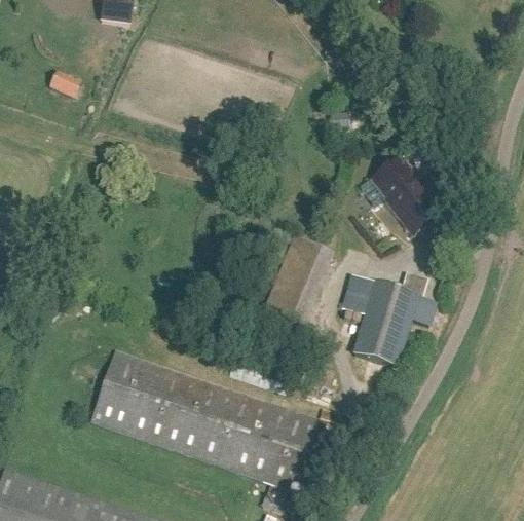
[(128,25),(134,0),(102,0),(99,21),(128,25)]
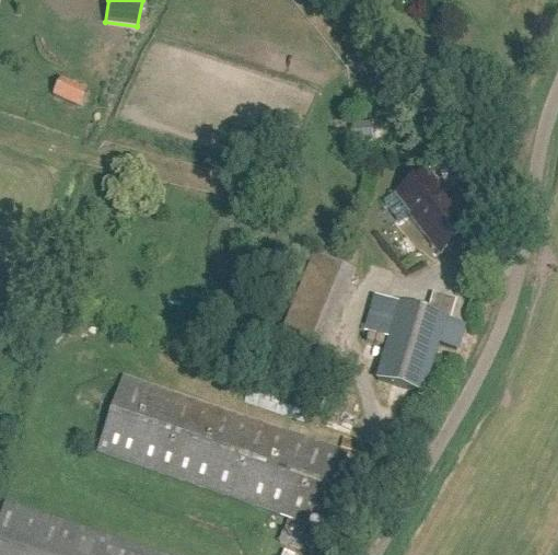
[(79,104),(85,88),(59,76),(51,92),(79,104)]
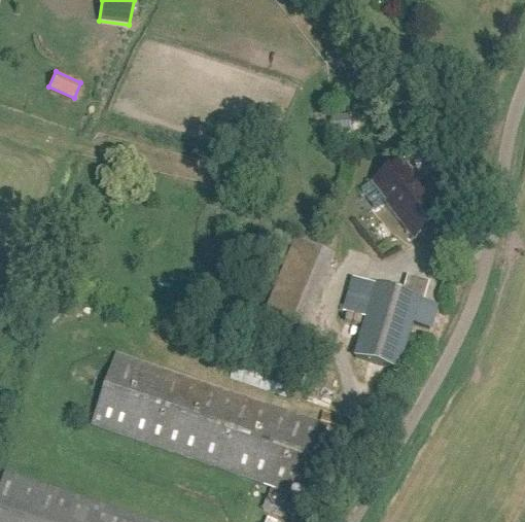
[(411,173),(399,158),(398,159),(372,179),(385,197),(383,198),(412,236),(445,212),(414,170),(411,173)]
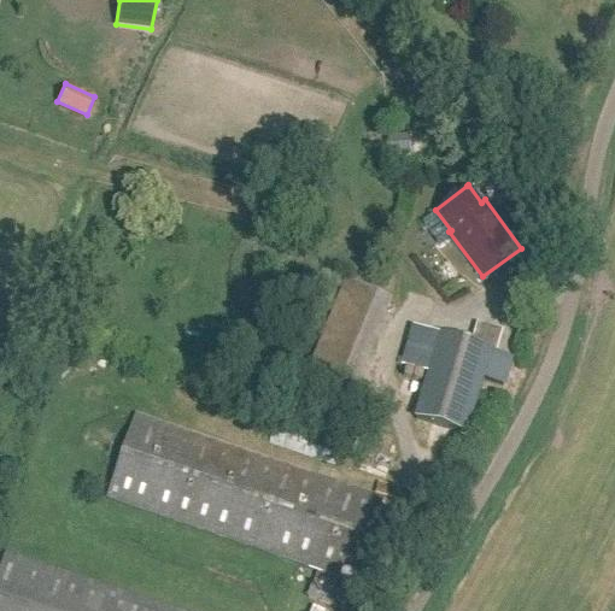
[(350,275),(316,370),(351,383),(386,288),(350,275)]
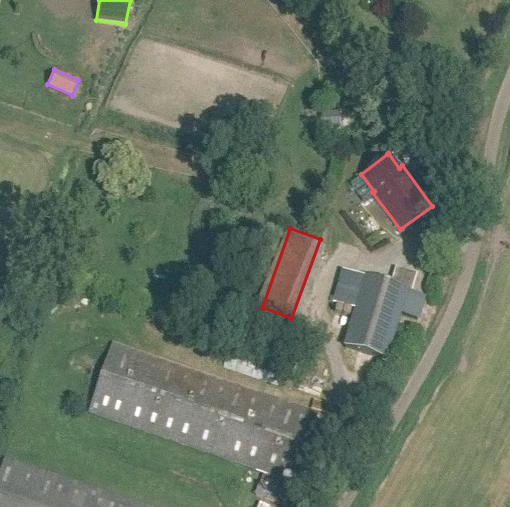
[(416,315),(423,292),(342,267),(333,300),(354,306),(343,344),(384,357),(398,309),(416,315)]
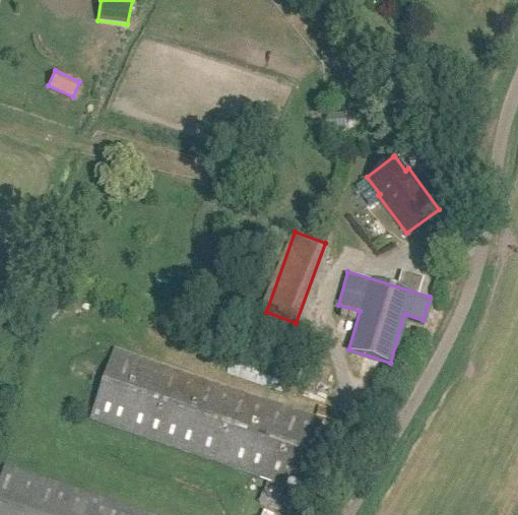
[(235,345),(227,370),(280,387),(288,362),(235,345)]
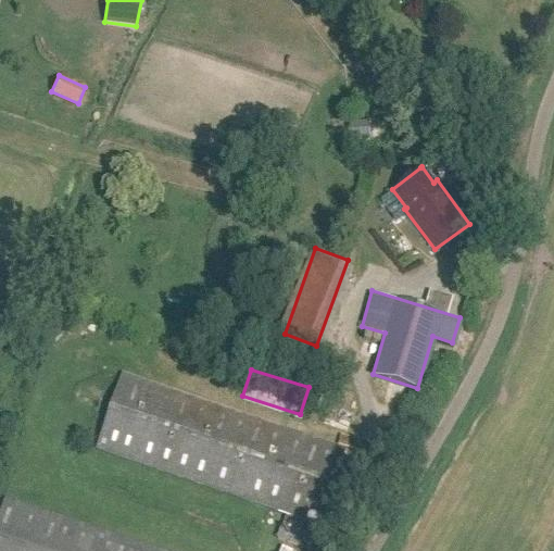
[(313,534),(317,521),(342,447),(121,372),(95,446),(305,517),(301,530),(313,534)]
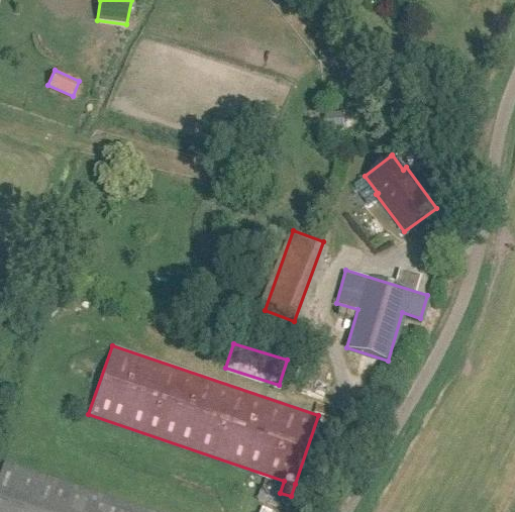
[(0,511),(149,511),(3,463),(0,471),(0,511)]
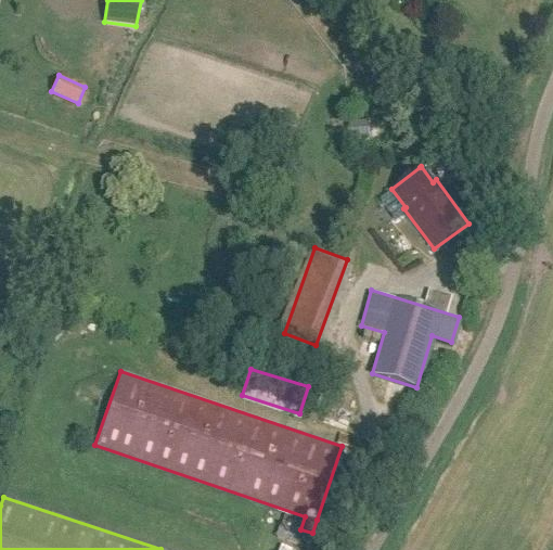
All buildings are outlined.
